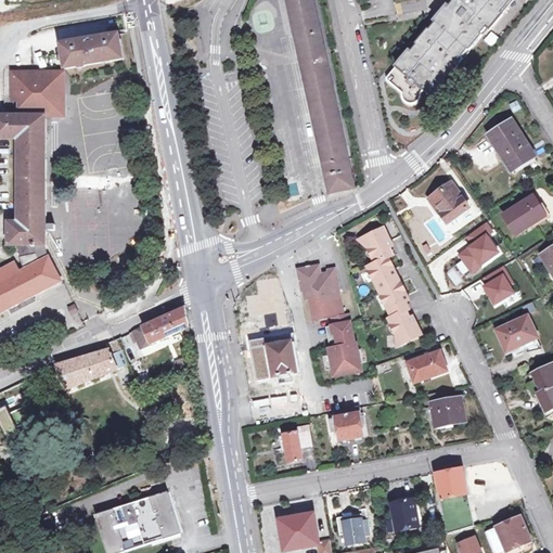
[(352,185),(311,0),(285,0),(328,191),(352,185)]
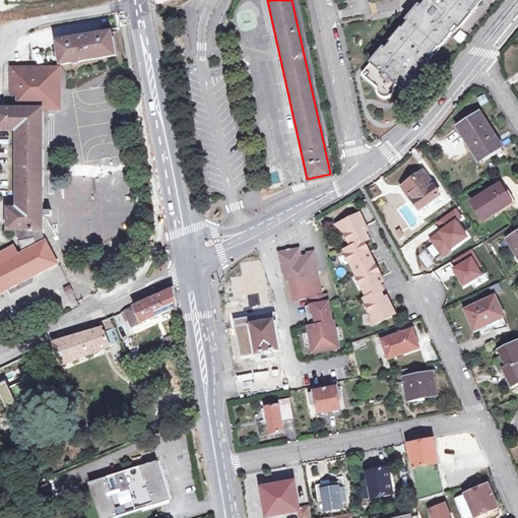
[(423,0),(418,5),(417,4),(405,18),(406,19),(400,26),(399,25),(387,40),(388,41),(383,47),(382,46),(370,61),(383,71),(389,77),(402,88),(414,73),(413,73),(419,66),(421,67),(432,53),(431,52),(437,45),(438,46),(450,31),(449,30),(454,23),(457,25),(469,11),(468,10),(466,9),(473,0),(423,0)]
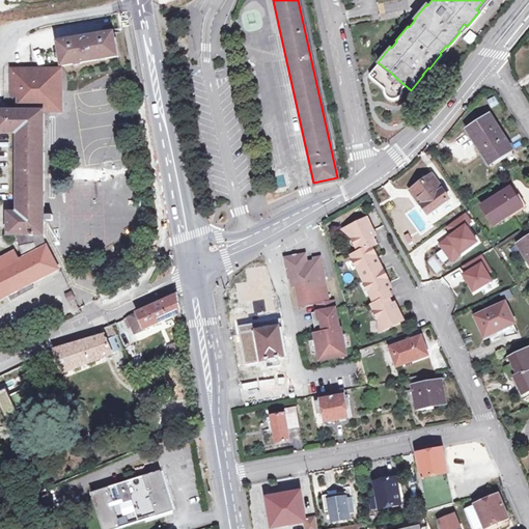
[(483,0),(476,9),(478,10),(486,0),(483,0)]
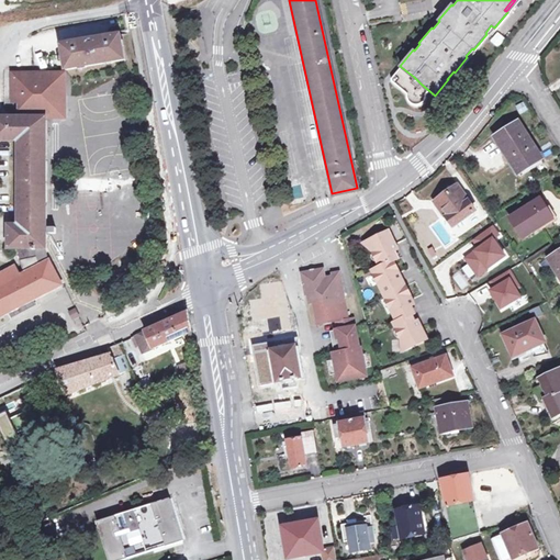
[(60,44),(64,68),(122,58),(118,33),(60,44)]
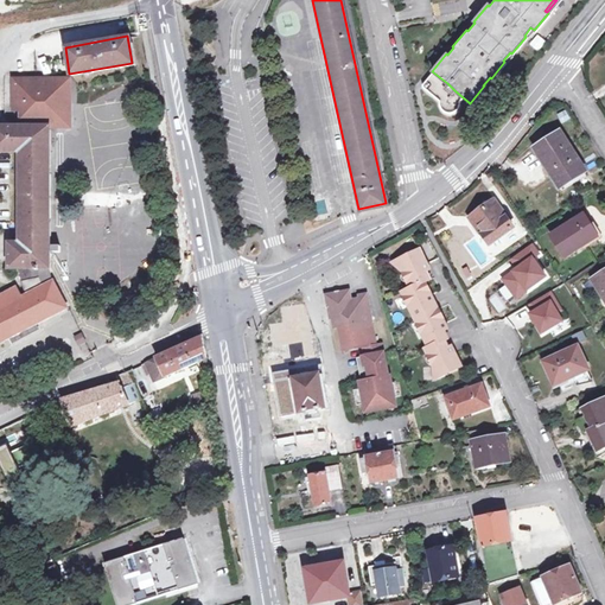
[(7,267),(18,267),(18,273),(19,279),(21,286),(25,293),(20,295),(14,285),(0,292),(0,339),(64,306),(51,280),(50,276),(48,271),(48,267),(48,126),(64,126),(64,103),(68,103),(67,78),(12,80),(12,108),(19,108),(19,126),(0,125),(0,150),(18,151),(18,242),(7,242),(7,267)]
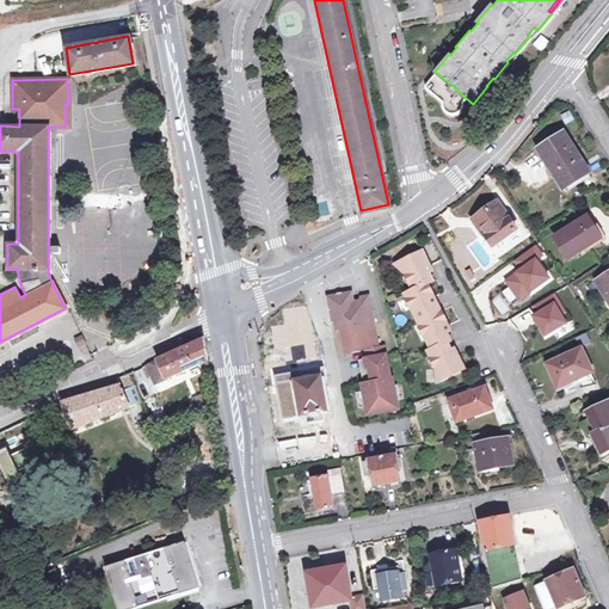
[(450,84),(447,88),(455,94),(457,91),(450,84)]
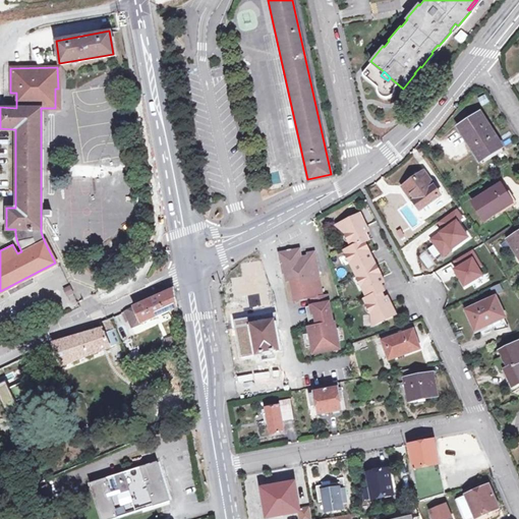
[(484,93),(479,96),(482,102),(488,99),(484,93)]
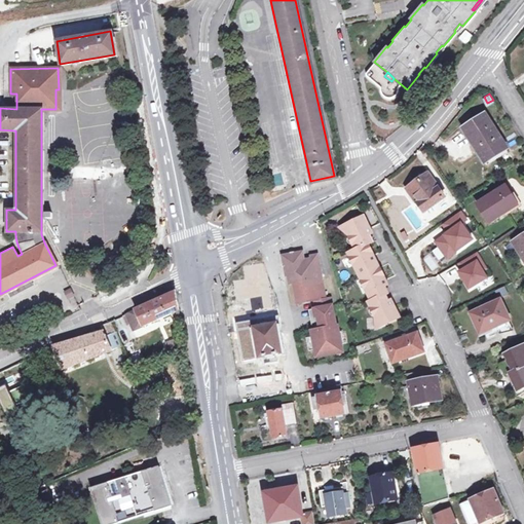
[(482,112),(460,124),(470,140),(473,138),(485,159),(496,152),(495,150),(502,145),(496,135),(497,134),(492,125),(491,126),(482,112)]
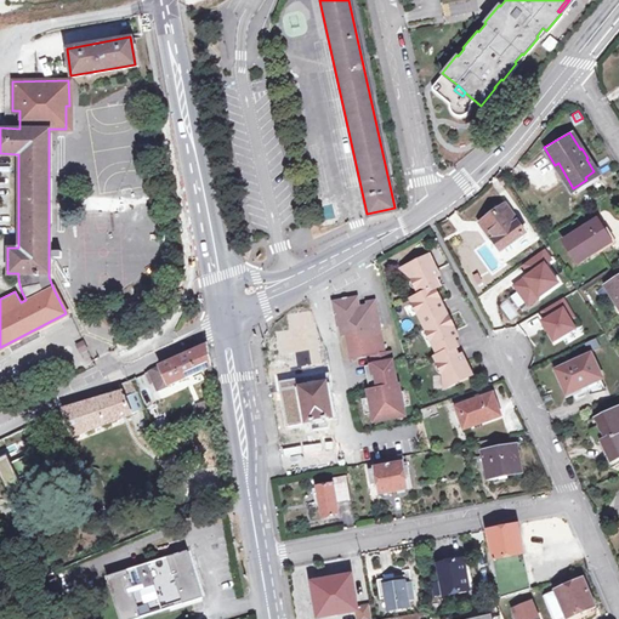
[(555,165),(544,147),(539,151),(564,193),(573,188),(558,163),(555,165)]
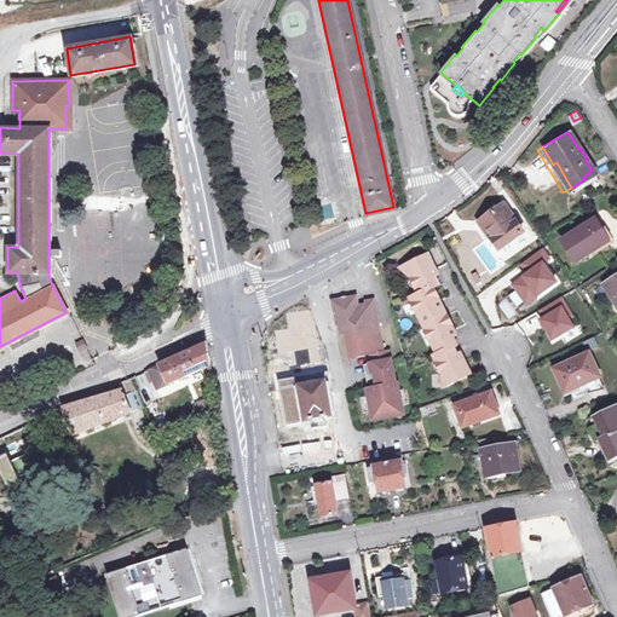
[(497,203),(476,219),(495,247),(517,231),(497,203)]
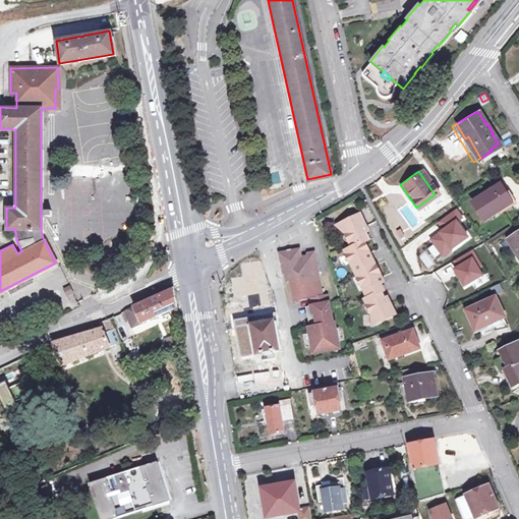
[(470,199),(481,219),(510,200),(499,182),(470,199)]
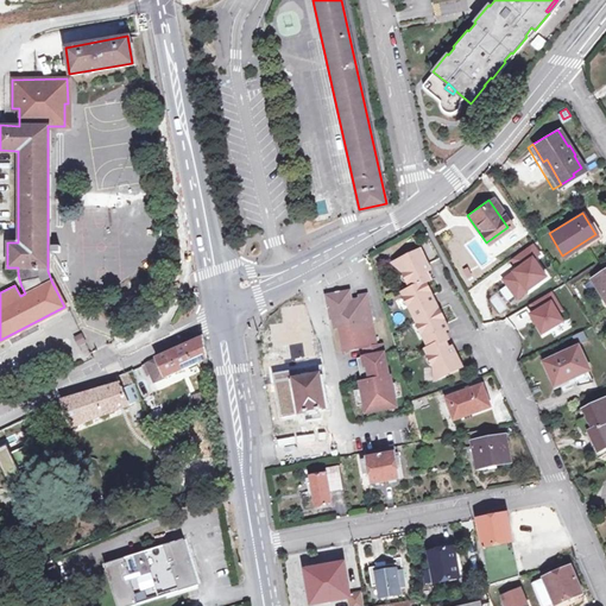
[(503,281),(505,283),(513,294),(515,296),(544,275),(531,257),(537,253),(530,242),(509,258),(518,270),(503,281)]
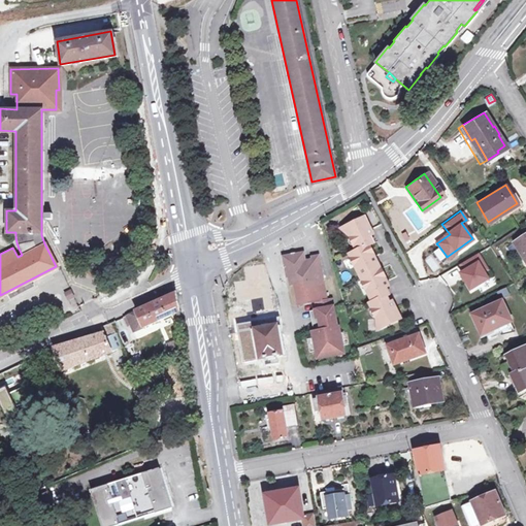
[(370,240),(366,231),(369,230),(362,215),(339,225),(347,232),(354,249),(366,242),(370,240)]
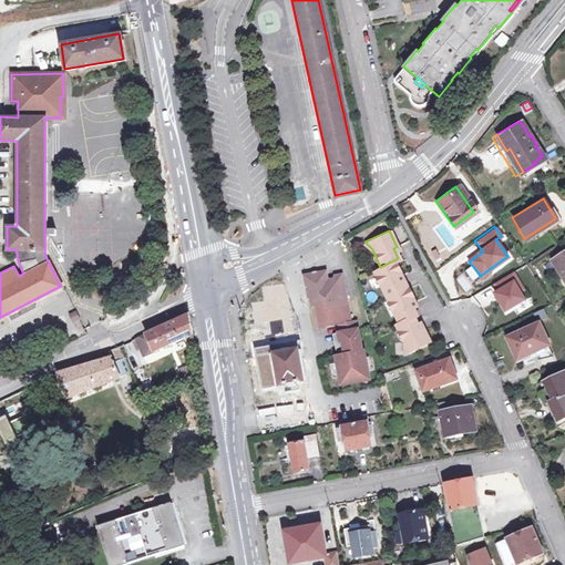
[(564,283),(564,249),(551,259),(564,283)]
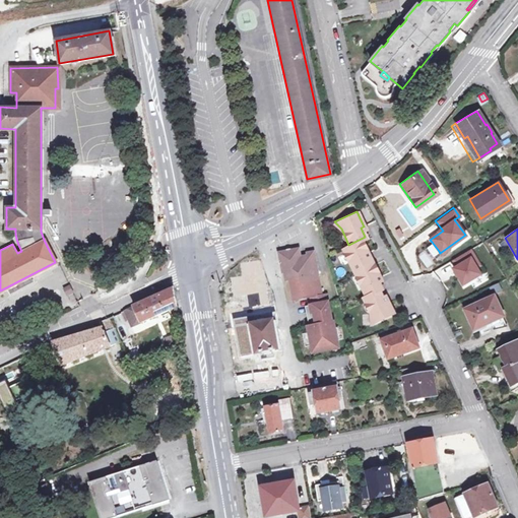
[(367,251),(361,239),(348,245),(341,248),(352,271),(368,263),(365,257),(363,253),(367,251)]
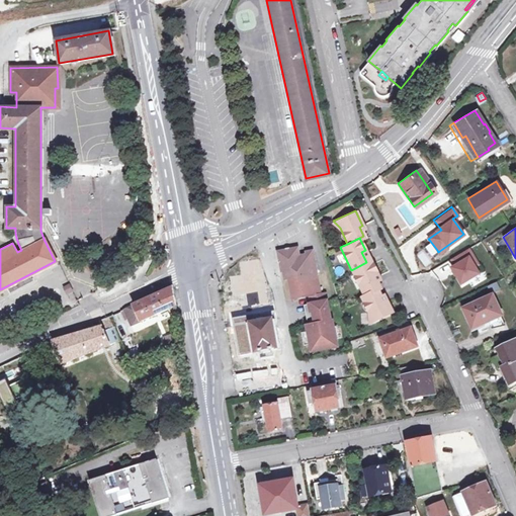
[(430,241),(423,246),(430,255),(437,250),(430,241)]
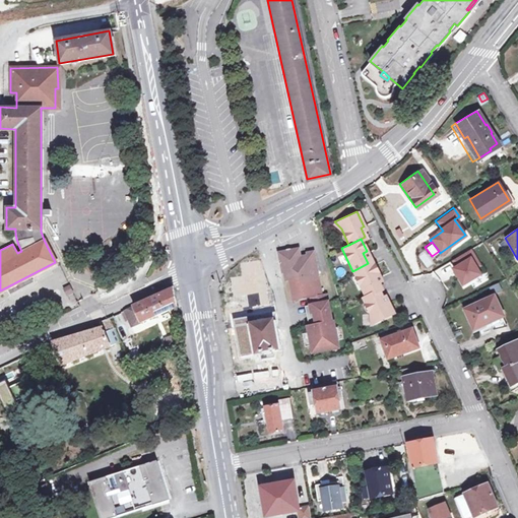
[(287,278),(292,300),(309,296),(320,294),(316,272),(312,252),(305,254),(298,255),(297,247),(287,249),(288,251),(284,251),(284,250),(281,250),(281,251),(277,257),(277,260),(279,259),(280,263),(278,263),(280,272),(281,271),(282,279),(287,278)]
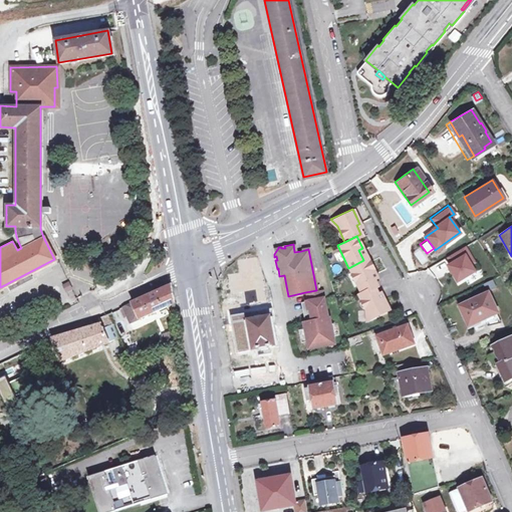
[(464,245),(446,256),(450,262),(447,264),(457,280),(474,270),(470,263),(473,261),(464,245)]
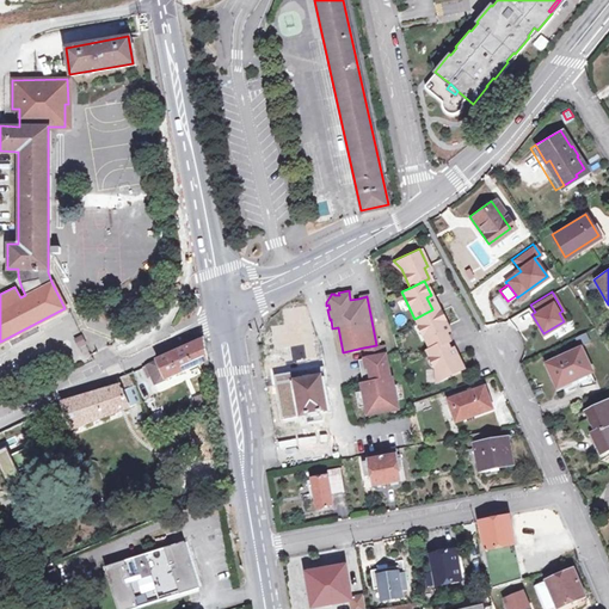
[(441,324),(444,323),(437,308),(432,309),(414,319),(428,346),(444,339),(447,338),(443,328),(441,324)]
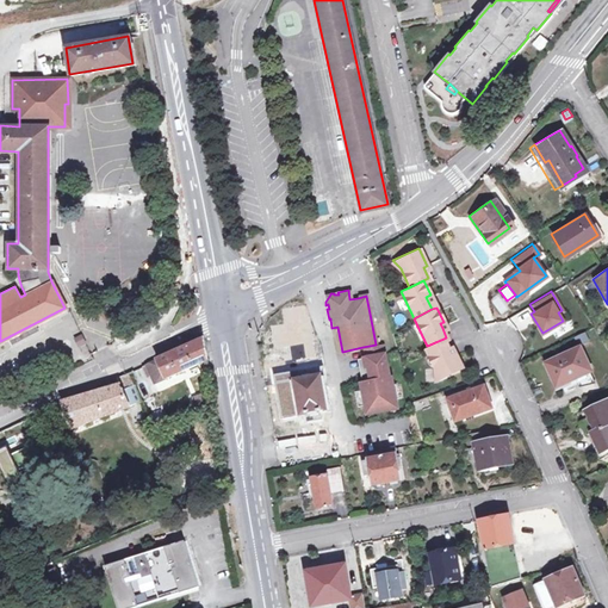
[(153,383),(202,360),(205,359),(202,336),(140,366),(144,377),(150,376),(153,383)]
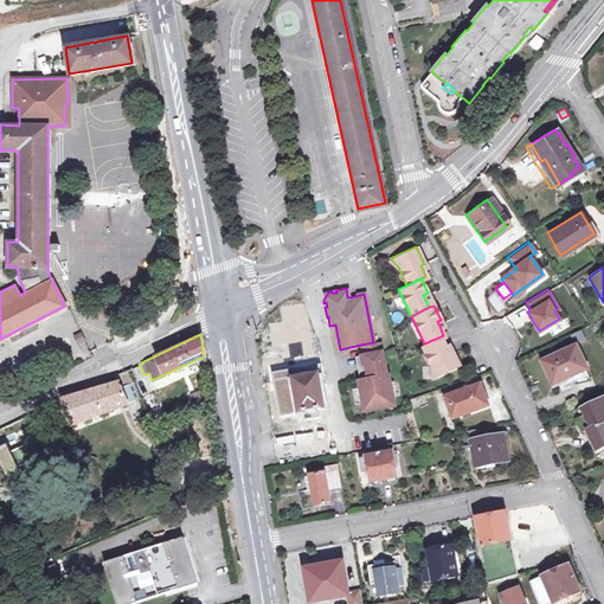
[(447,349),(444,345),(441,336),(424,344),(421,346),(429,364),(430,376),(457,362),(450,347),(447,349)]
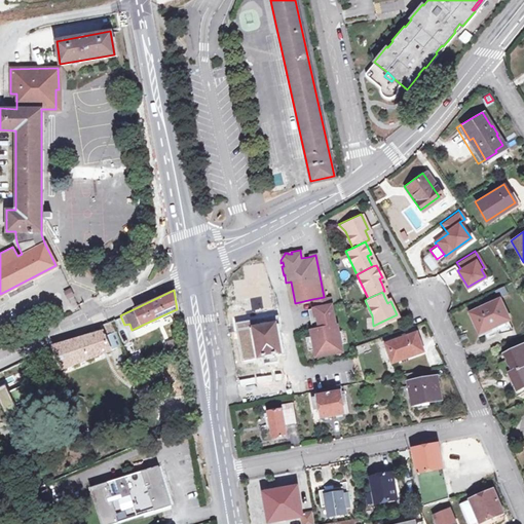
[(324,297),(312,299),(314,307),(315,313),(317,323),(325,321),(326,326),(317,328),(310,329),(309,329),(310,335),(313,348),(314,356),(341,350),(336,324),(334,325),(329,296),(324,297)]
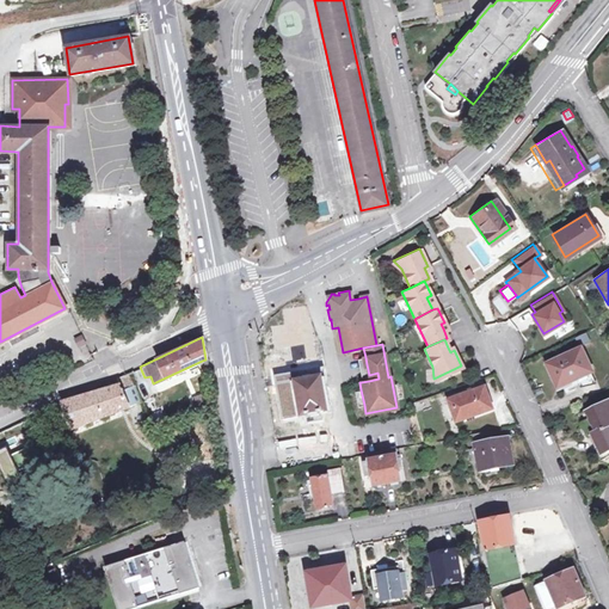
[(555,383),(578,374),(588,370),(579,349),(547,363),(555,383)]
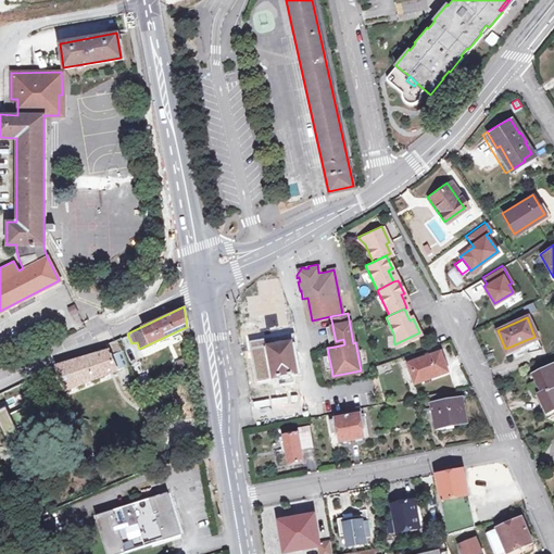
[(332,325),(324,326),(328,348),(336,347),(336,341),(334,331),(332,325)]
